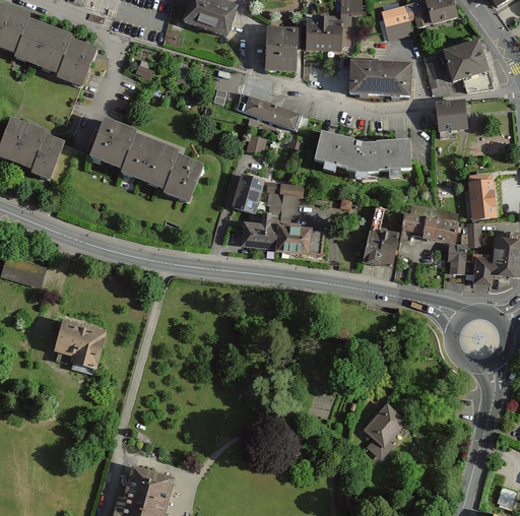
[(237,5),(222,0),(190,0),(183,18),(226,34),(237,5)]
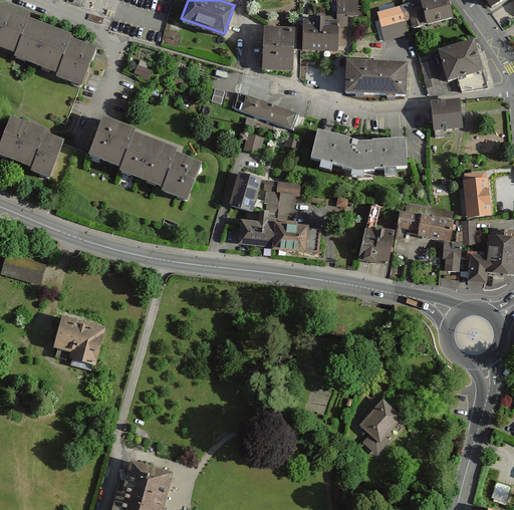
[(411,26),(451,15),(447,0),(407,0),(375,8),(379,23),(408,16),(411,26)]
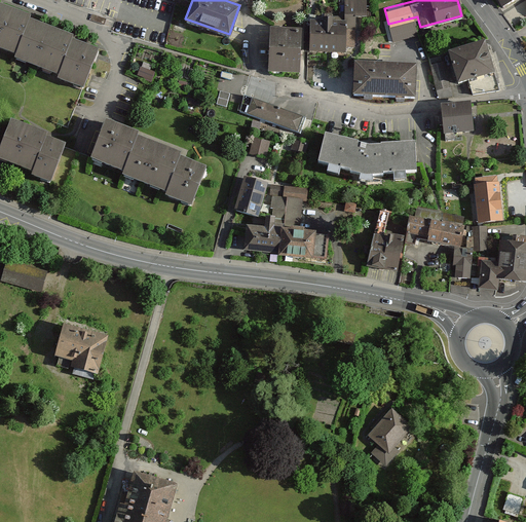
[(0,3),(0,45),(15,51),(28,19),(30,14),(0,3)]
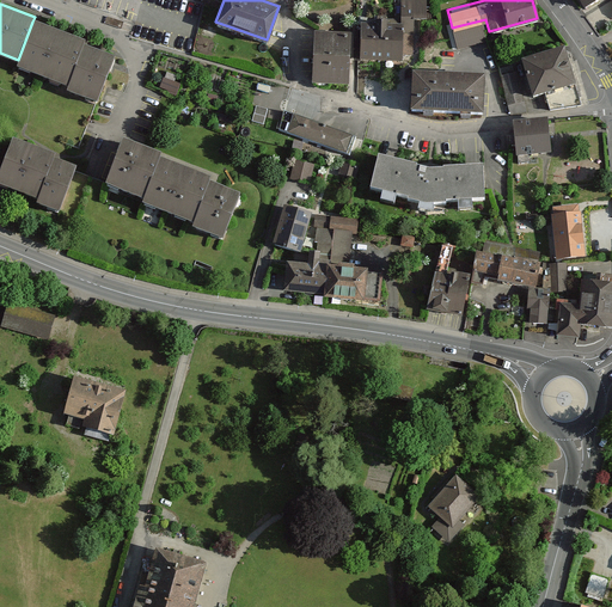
[(360,13),(360,56),(403,57),(404,13),(360,13)]
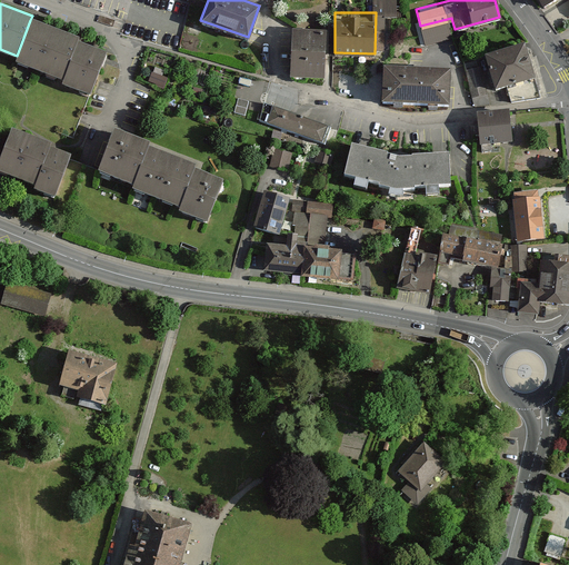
[(17,56),(15,61),(62,80),(77,42),(79,39),(30,20),(17,56)]
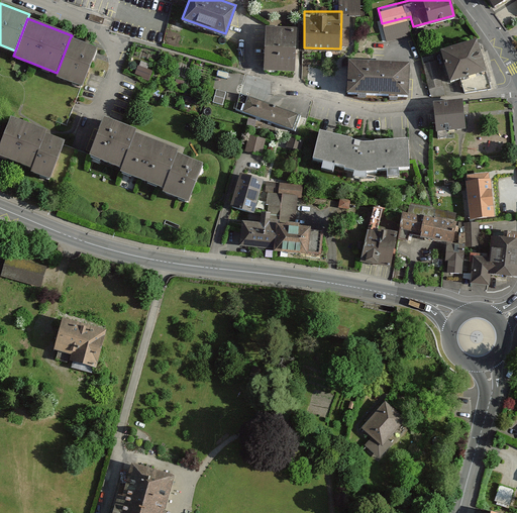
[(262,24),(261,68),(293,69),(295,25),(262,24)]
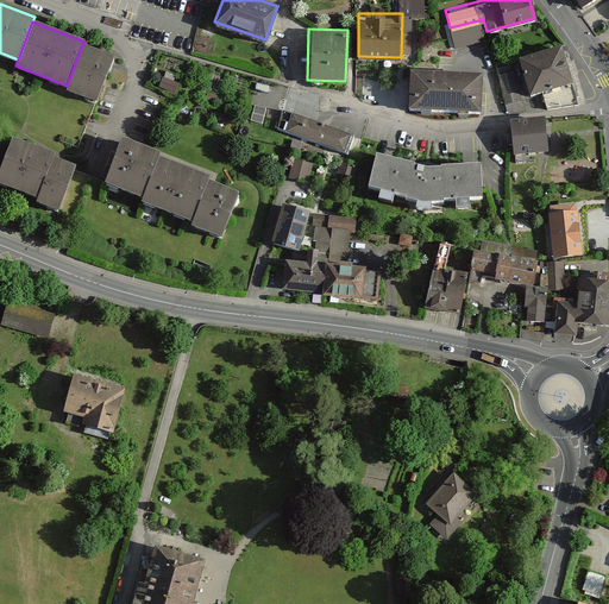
[(112,57),(82,45),(67,86),(66,90),(94,102),(112,57)]
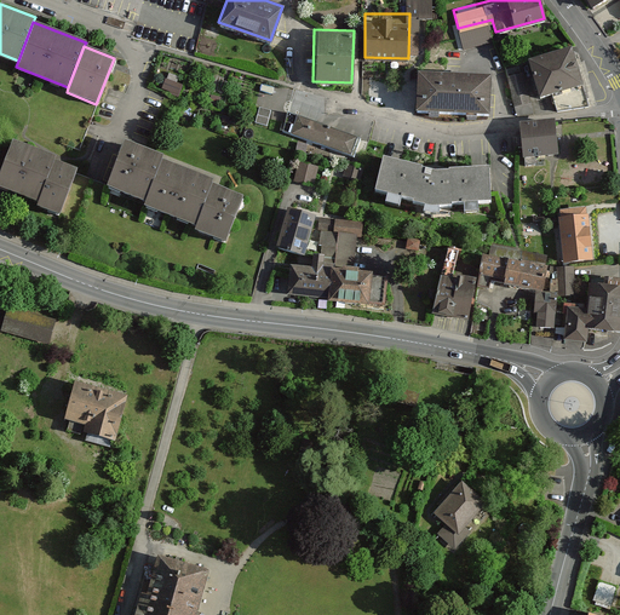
[(573,49),(532,64),(543,97),(585,82),(573,49)]
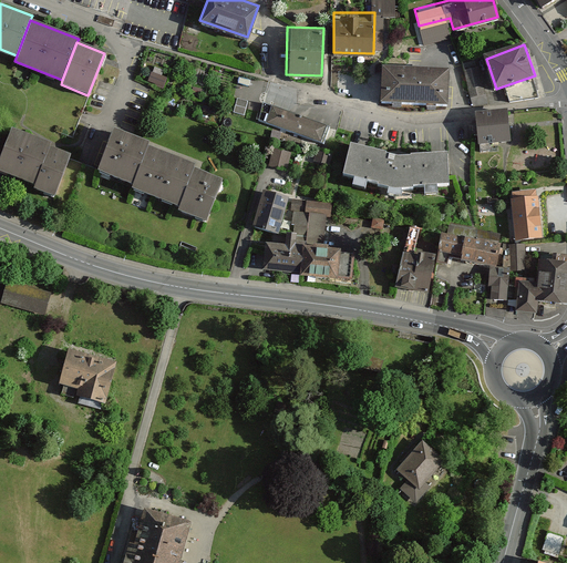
[(150,74),(163,81),(168,70),(156,63),(150,74)]
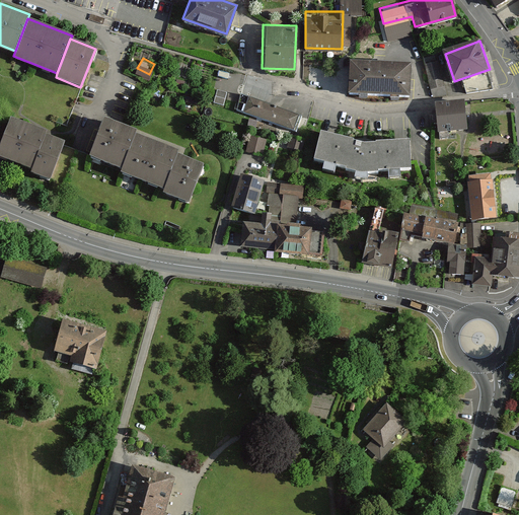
[(411,63),(351,60),(350,91),(410,95),(411,63)]
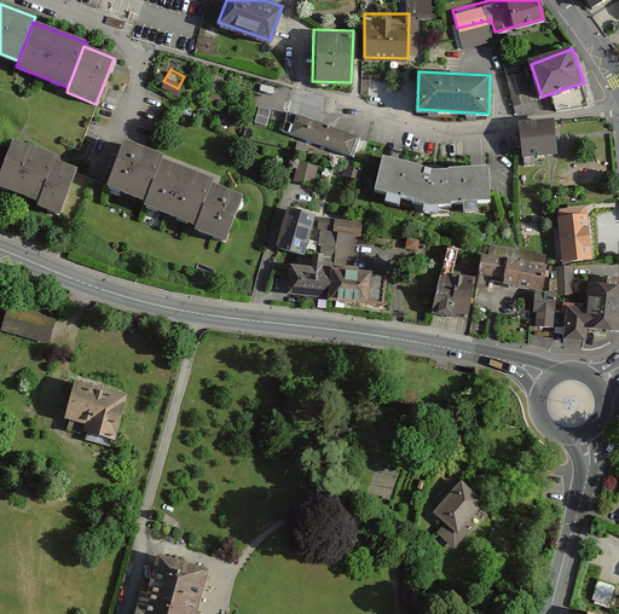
[(360,135),(291,110),(284,129),(353,155),(360,135)]
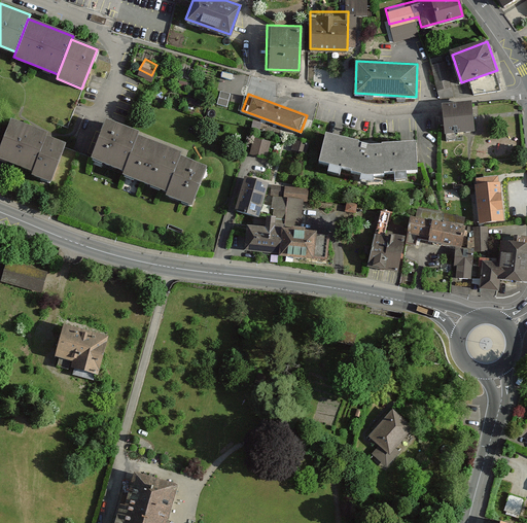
[(472,101),(443,104),(445,132),(476,131),(472,101)]
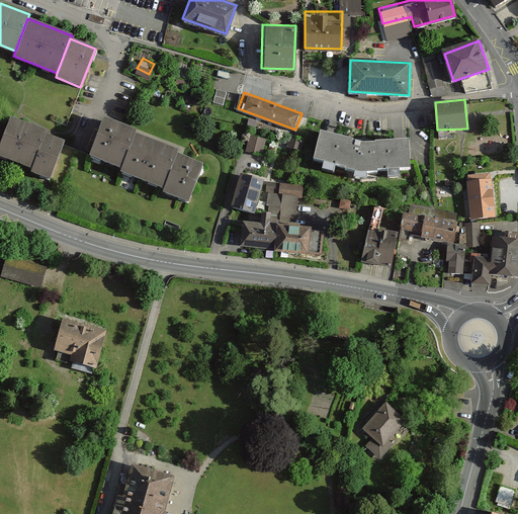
[(46,132),(9,118),(0,143),(0,157),(31,169),(44,135),(46,132)]
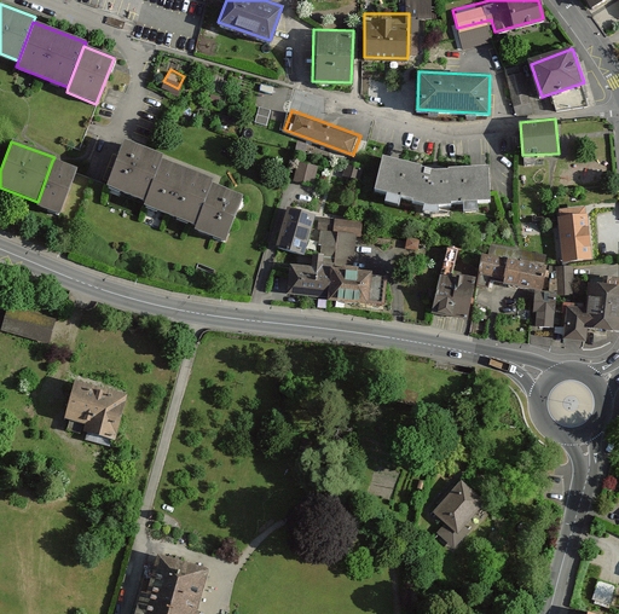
[(121,143),(105,184),(144,198),(158,160),(160,157),(121,143)]
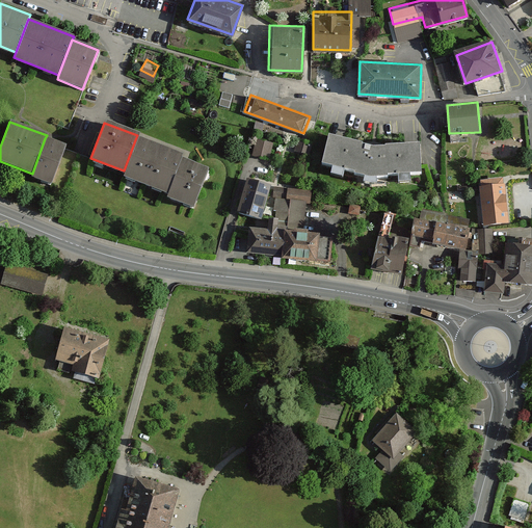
[(369,144),(330,132),(322,163),(367,178),(423,175),(422,142),(369,144)]
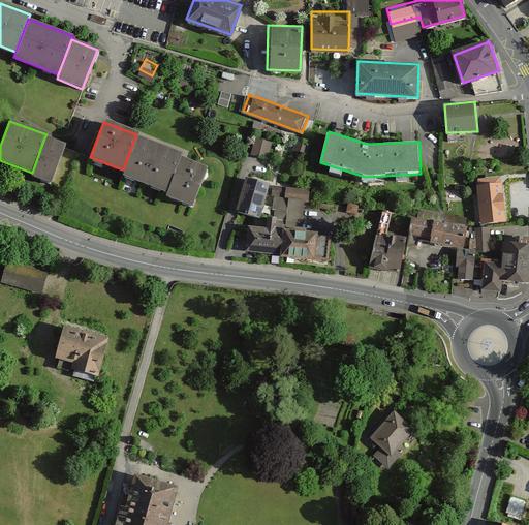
[(254,135),(254,149),(272,150),(273,136),(254,135)]
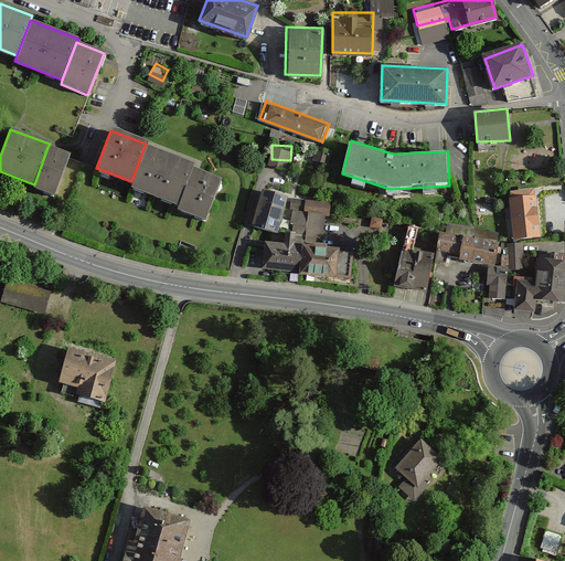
[(326,159),(329,148),(318,145),(315,155),(326,159)]
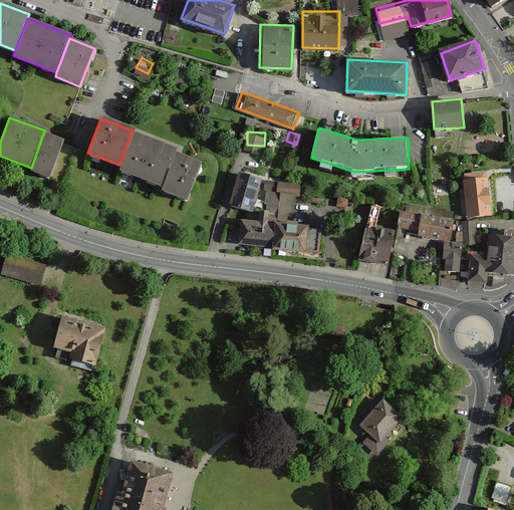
[(119,165),(116,171),(162,188),(175,154),(176,150),(132,133),(119,165)]
